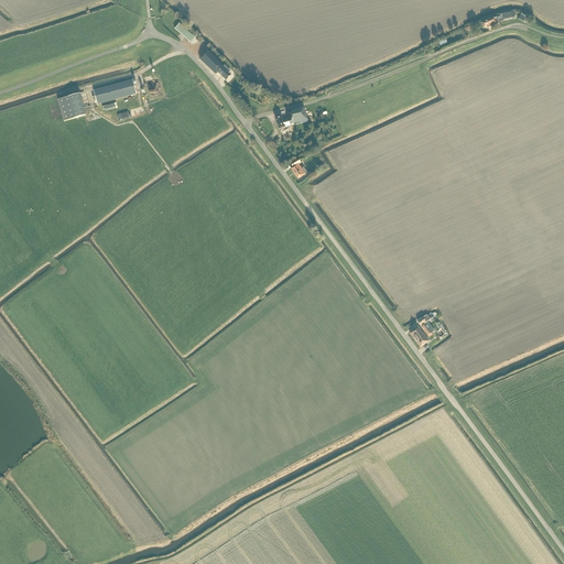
[(487,30),(495,26),(499,24),(497,19),(495,19),(494,19),(481,23),(484,29),(486,28),(487,30)]
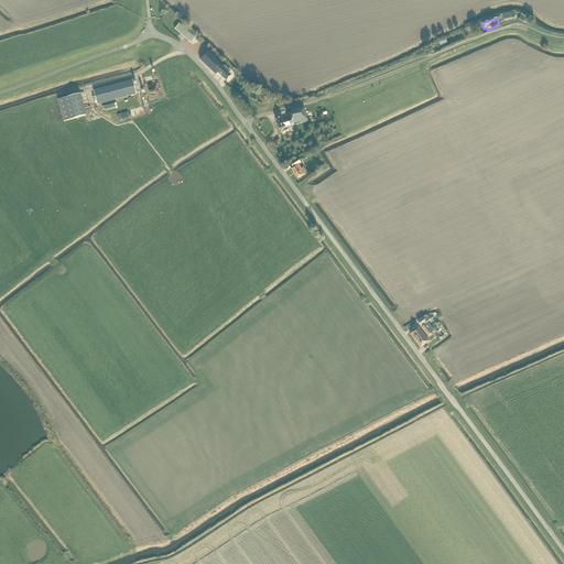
[(191,43),(196,38),(193,35),(193,36),(180,24),(175,30),(191,43)]
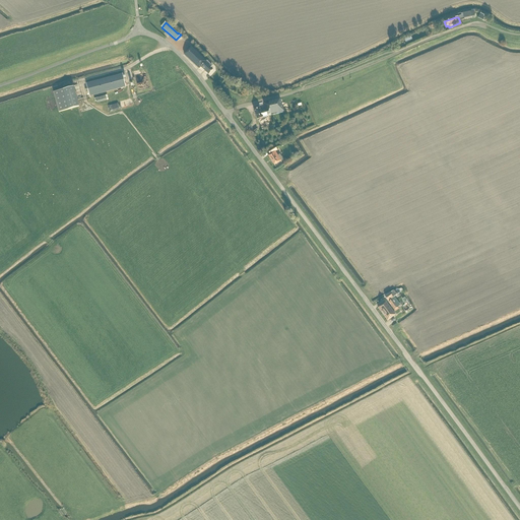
[(126,87),(122,74),(86,83),(89,96),(126,87)]
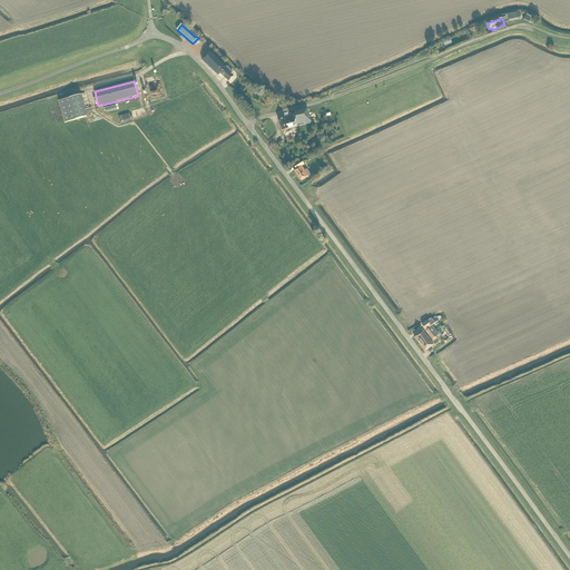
[(80,96),(69,98),(59,101),(65,124),(87,118),(80,96)]
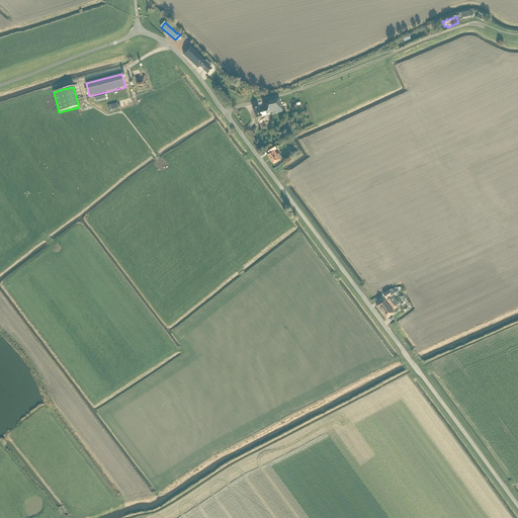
[(259,123),(266,121),(269,120),(267,115),(283,112),(279,99),(262,102),(264,109),(260,111),(258,106),(253,108),(256,119),(262,117),(262,116),(264,116),(265,117),(257,119),(259,123)]
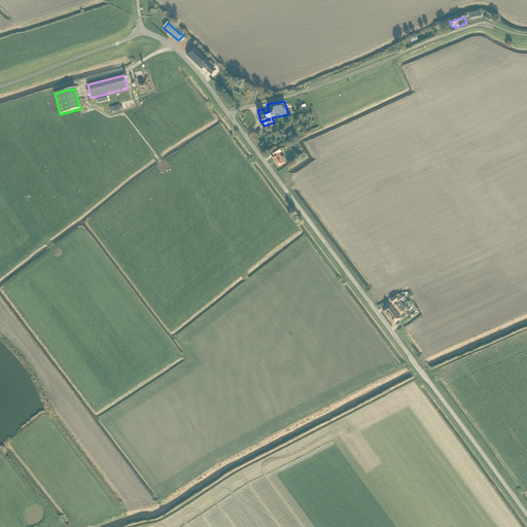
[(279,149),(272,154),(274,157),(272,159),(278,168),(285,164),(279,154),(280,153),(281,152),(279,149)]
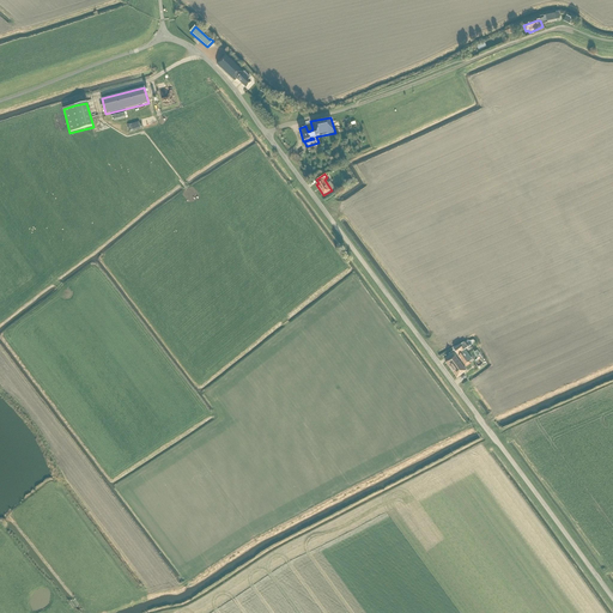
[(460,346),(454,351),(457,356),(467,349),(463,345),(460,347),(460,346)]
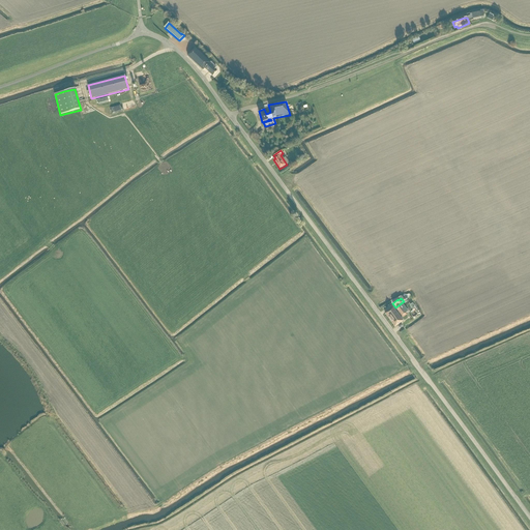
[(402,316),(405,314),(408,312),(403,305),(400,306),(400,305),(396,308),(402,316)]
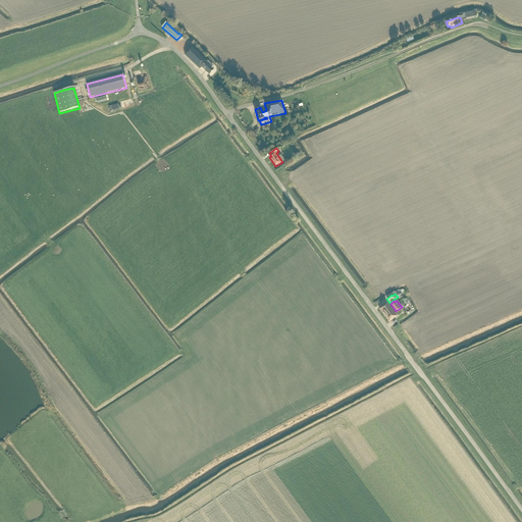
[(379,310),(389,322),(397,316),(387,304),(379,310)]
